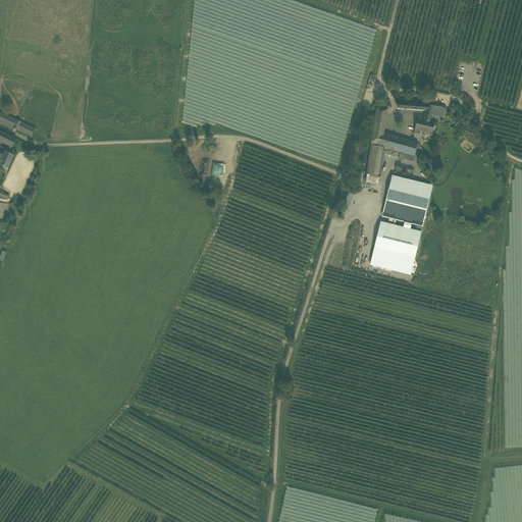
[(21,98),(19,103),(41,111),(43,107),(21,98)]
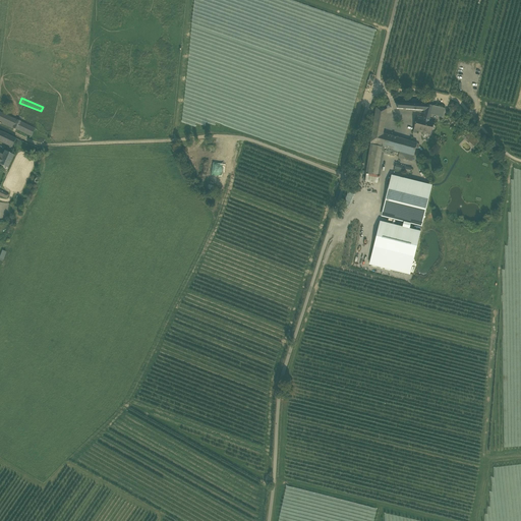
[(426,111),(425,111),(423,117),(423,119),(428,120),(430,114),(443,116),(444,109),(432,106),(428,105),(426,111)]
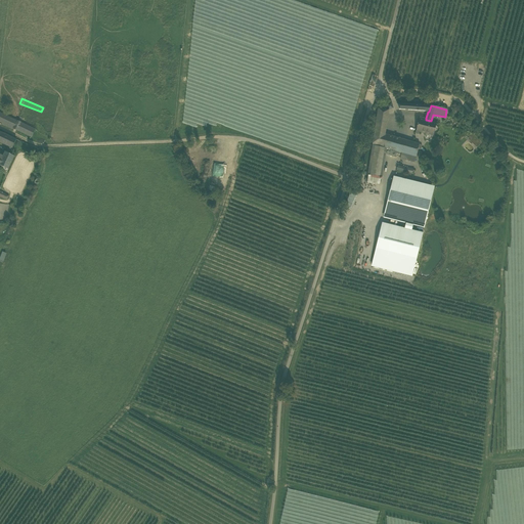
[(373,144),(383,147),(385,134),(389,110),(388,110),(378,108),(376,128),(373,144)]
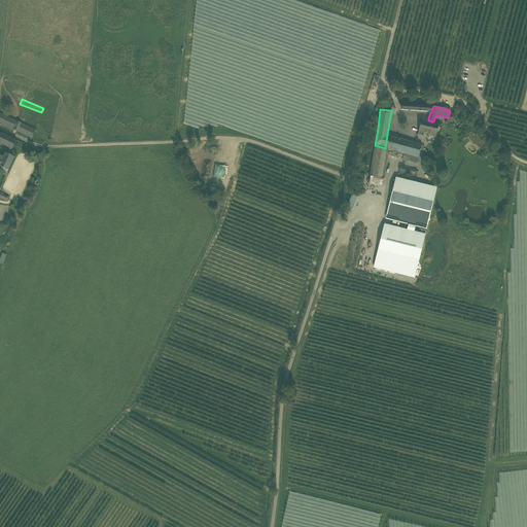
[(5,125),(32,137),(35,131),(0,113),(0,121),(2,124),(5,125)]
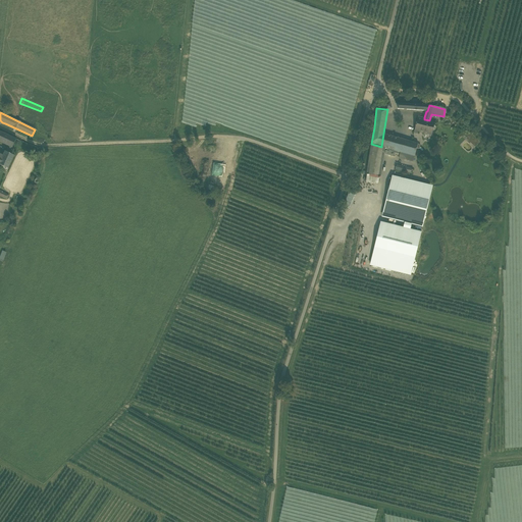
[(424,119),(424,117),(418,116),(414,133),(417,134),(417,132),(431,135),(435,122),(429,120),(424,119)]
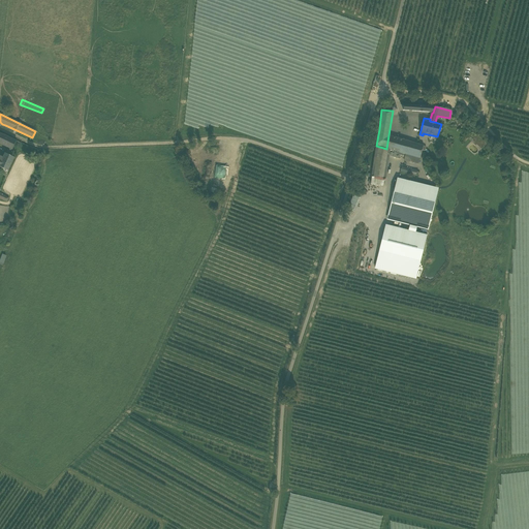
[(17,142),(0,132),(0,144),(8,148),(12,150),(17,142)]
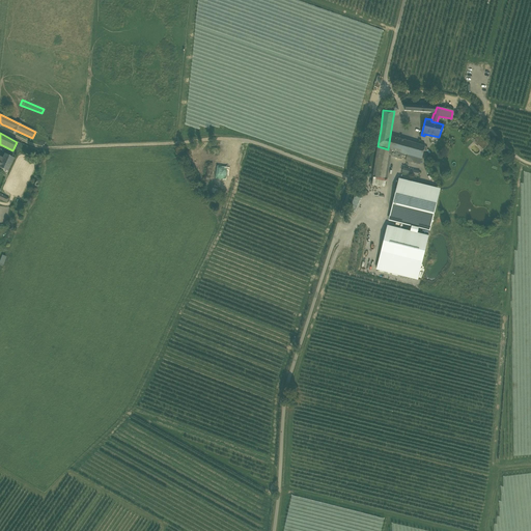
[(425,146),(390,136),(388,149),(392,150),(407,155),(422,159),(425,146)]
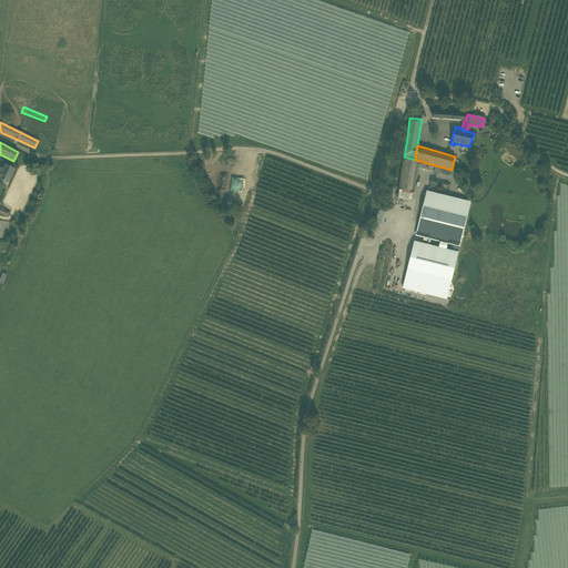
[(414,192),(419,161),(415,160),(404,156),(398,190),(414,192)]
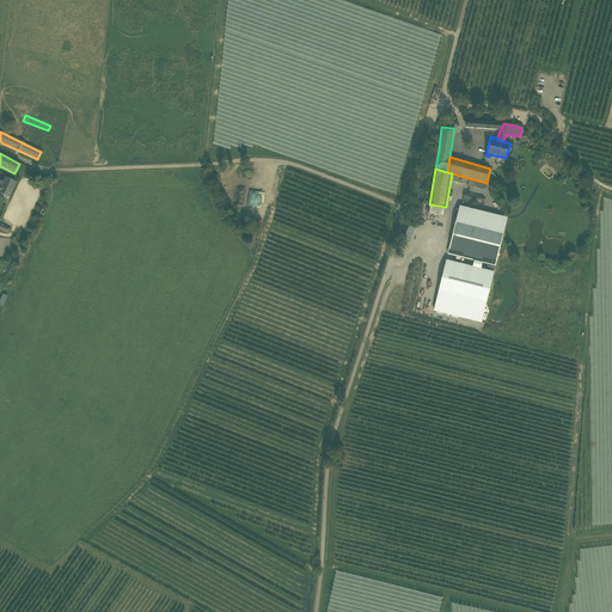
[(0,181),(0,193),(2,195),(10,199),(17,183),(12,179),(6,177),(4,183),(0,181)]
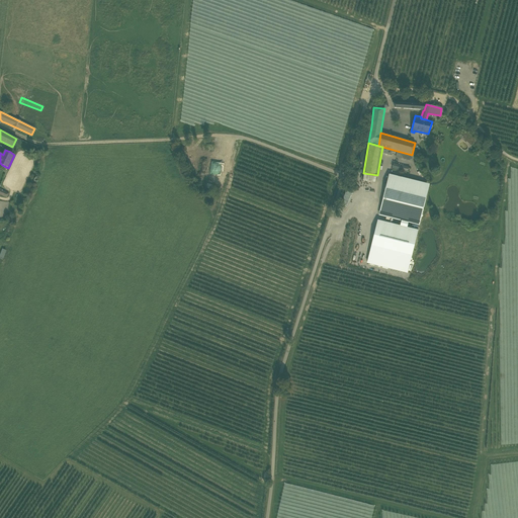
[(410,160),(411,159),(412,155),(397,151),(396,157),(410,160)]
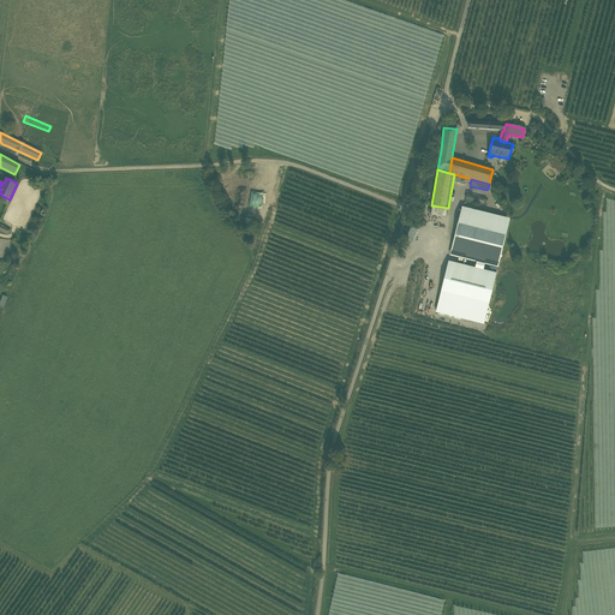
[(251,192),(251,207),(262,207),(262,203),(266,204),(266,193),(251,192)]
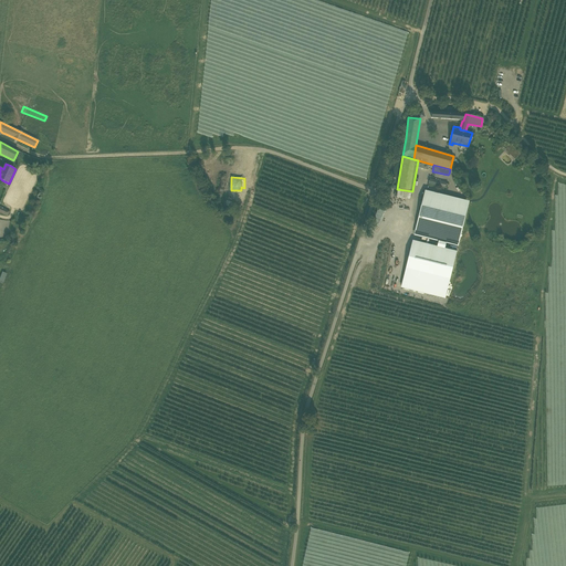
[(429,184),(446,188),(447,182),(430,179),(429,184)]
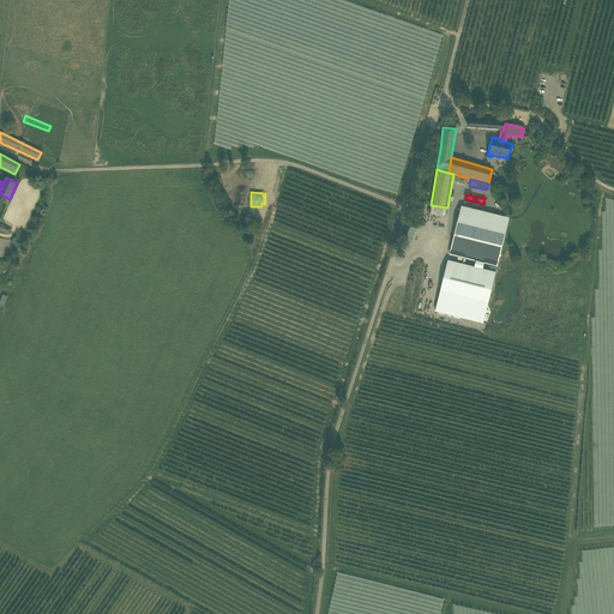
[(462,206),(455,234),(501,246),(509,218),(462,206)]
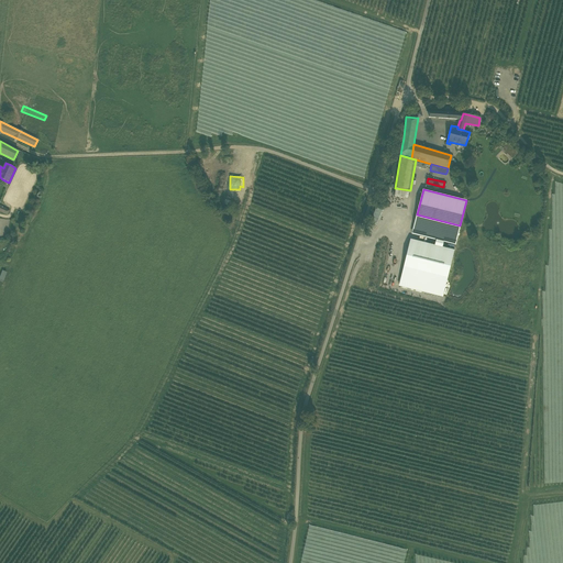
[(0,210),(8,214),(10,211),(0,206),(0,210)]
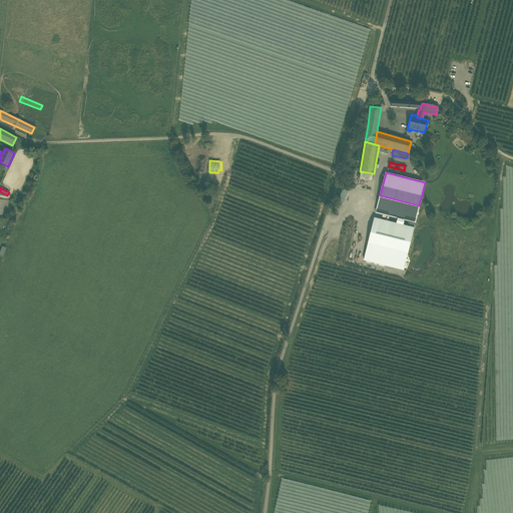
[(343,189),(337,203),(343,205),(349,191),(343,189)]
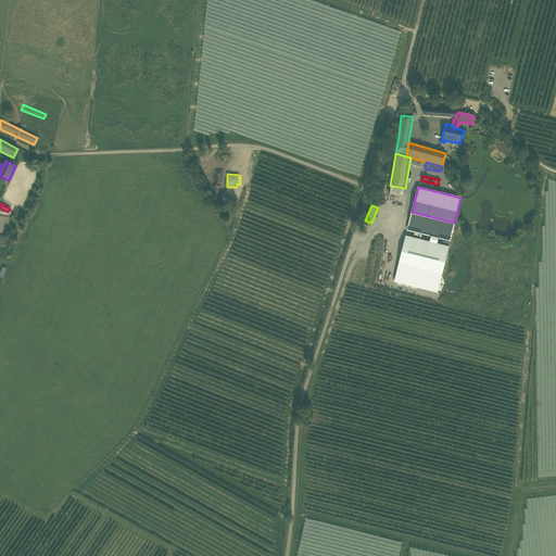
[(450,242),(454,223),(412,212),(407,231),(450,242)]
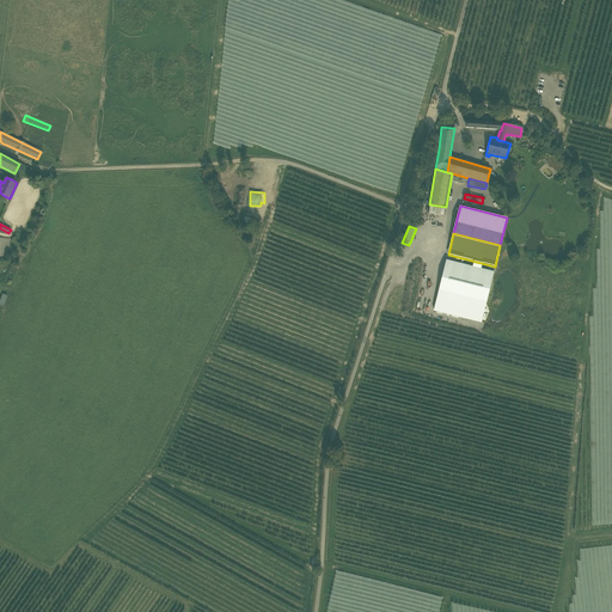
[(447,261),(445,267),(493,277),(494,271),(447,261)]
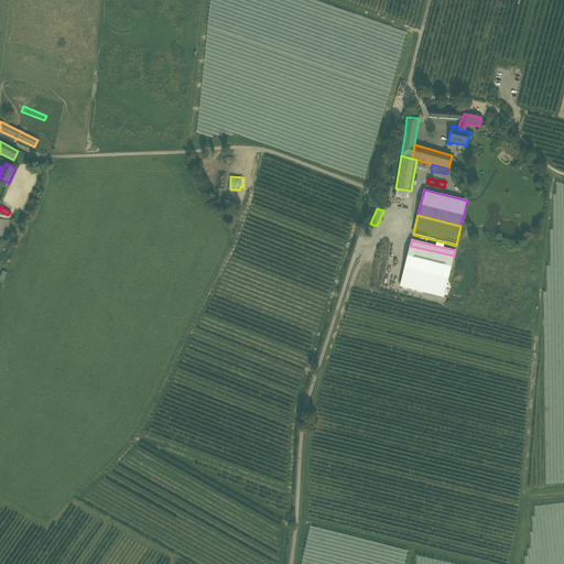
[(410,246),(404,268),(448,278),(454,256),(410,246)]
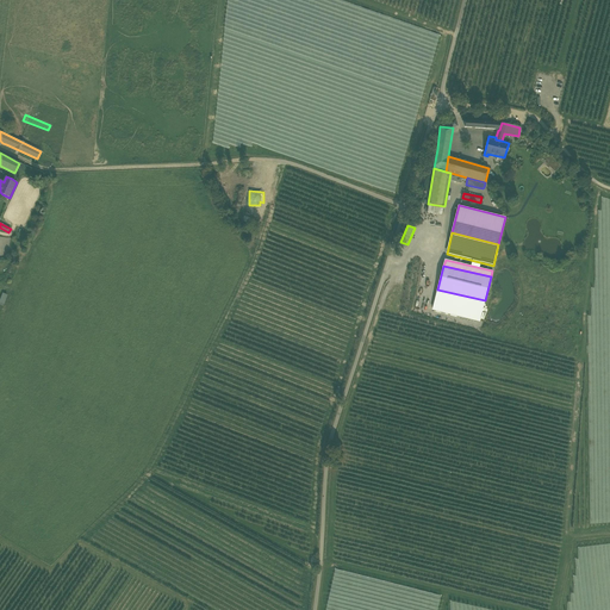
[(485,300),(437,290),(433,310),(480,322),(485,300)]
